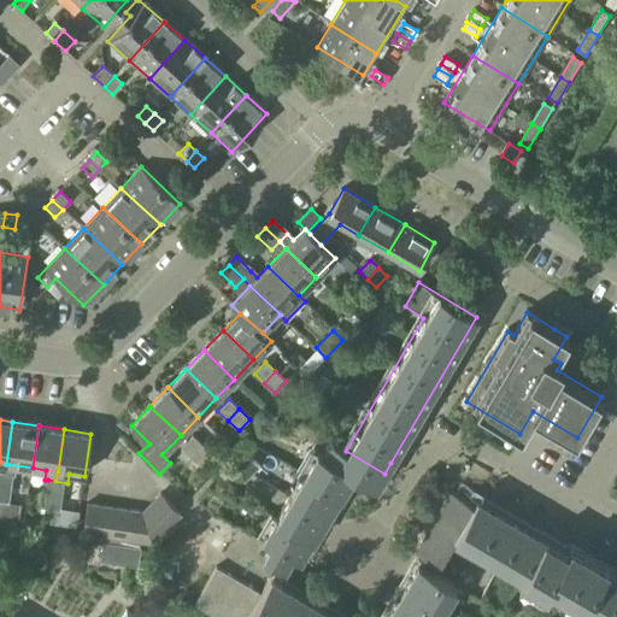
[(192,458),(204,446),(193,436),(182,448),(192,458)]
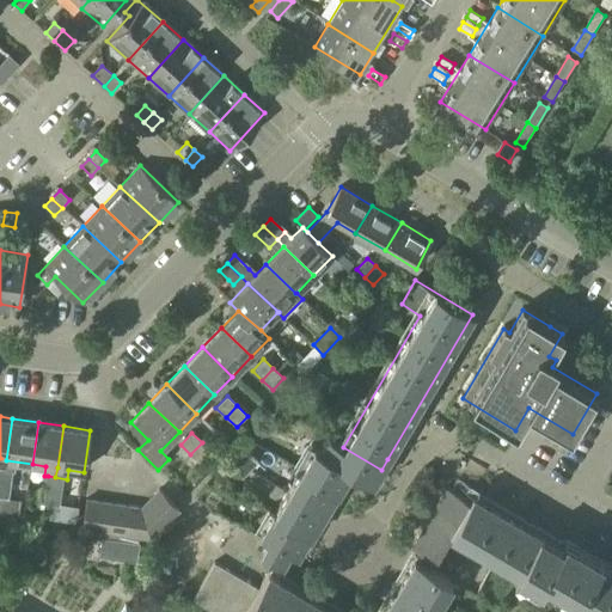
[(381,470),(343,447),(329,439),(320,451),(350,471),(372,484),(381,470)]
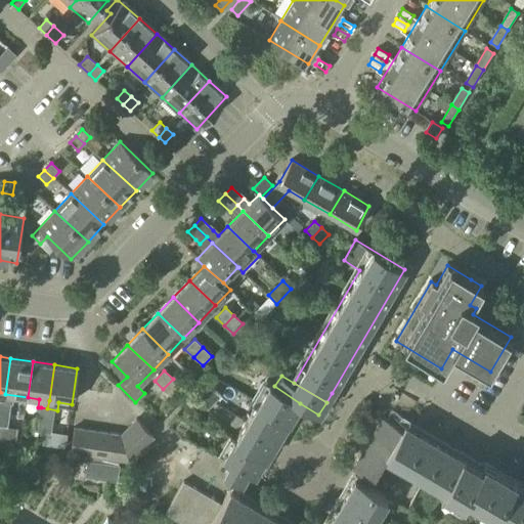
[(173,379),(163,389),(172,397),(181,388),(173,379)]
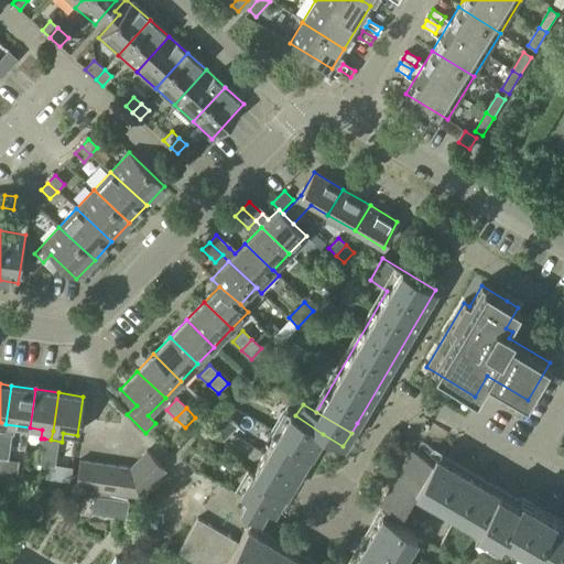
[(274,517),(286,496),(323,434),(295,415),(289,412),(239,496),(246,500),(267,512),(274,517)]
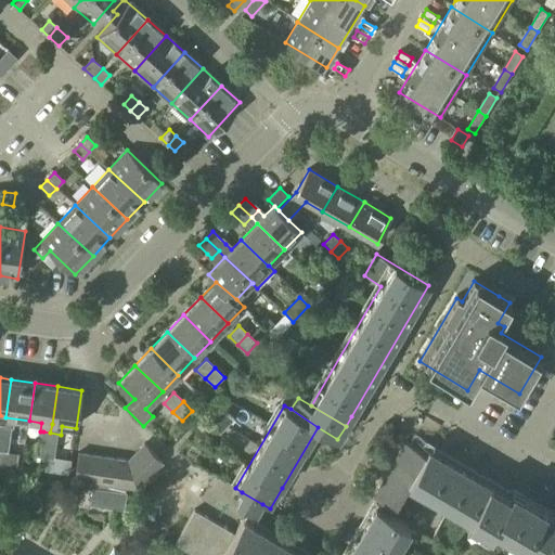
[(215,415),(227,427),(234,420),(222,408),(215,415)]
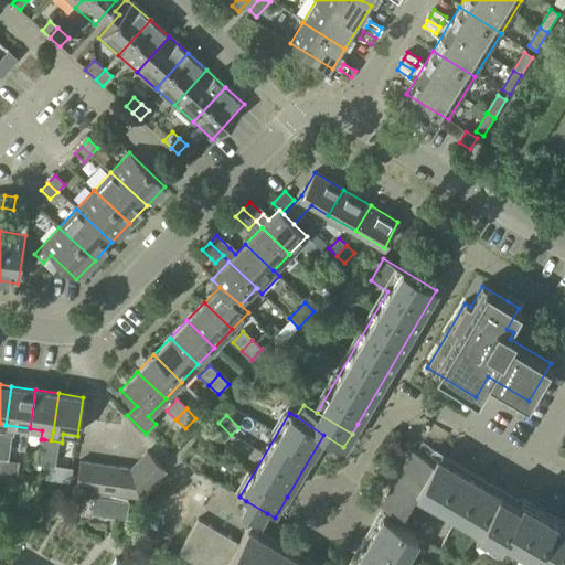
[(224,443),(231,435),(219,423),(211,430),(224,443)]
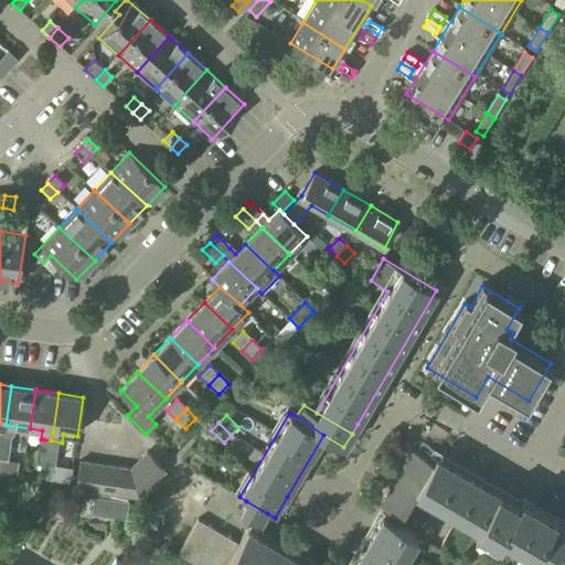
[(0,433),(0,445),(9,447),(11,435),(0,433)]
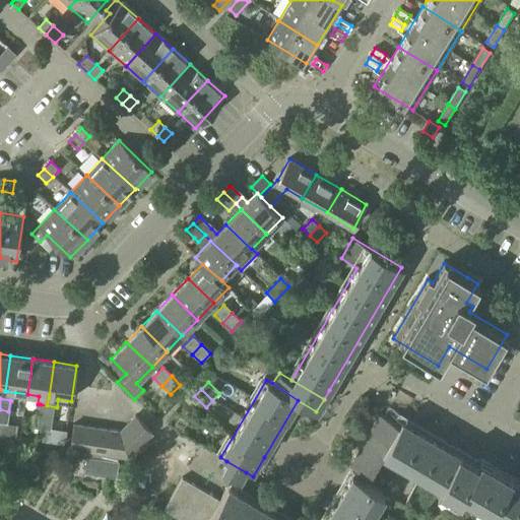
[(184,408),(181,413),(187,417),(190,411),(184,408)]
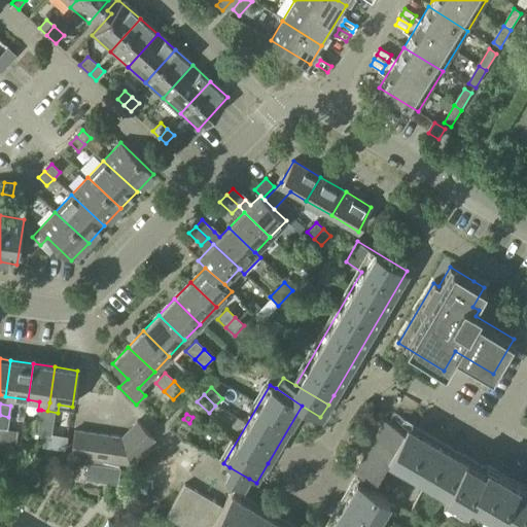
[(8,417),(0,415),(0,428),(7,429),(8,419),(8,417)]
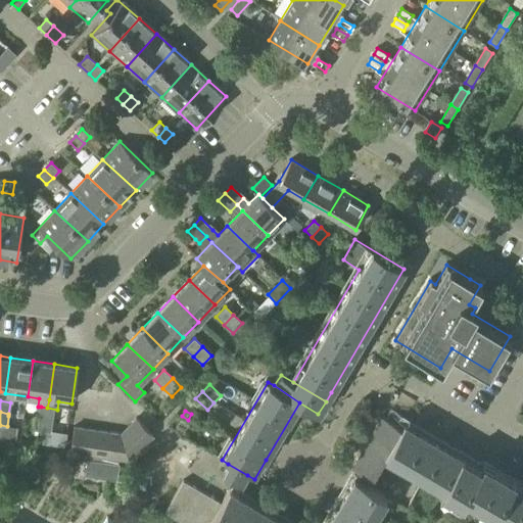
[(400,429),(395,426),(382,418),(351,469),(372,481),(386,458),(462,502),(465,495),(511,522),(514,522),(516,519),(521,522),(522,522),(522,486),(483,463),(480,469),(403,424),(400,429)]
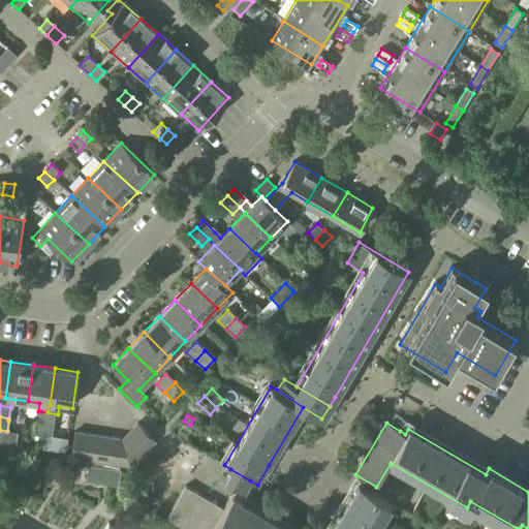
[(39,424),(38,436),(51,437),(53,426),(39,424)]
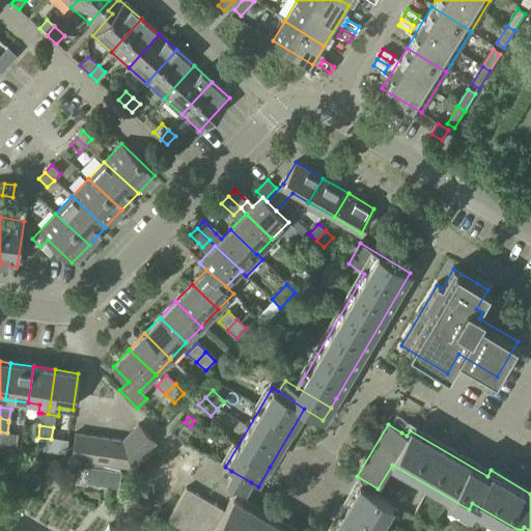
[(147,452),(156,444),(138,426),(130,435),(147,452)]
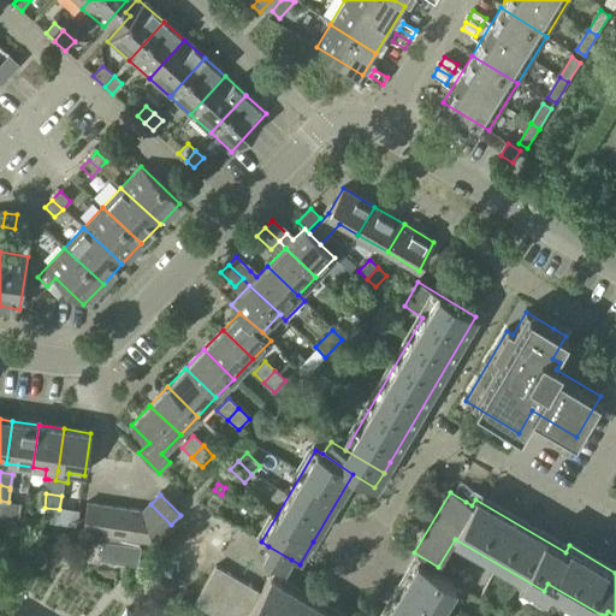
[(98,534),(101,507),(88,504),(83,532),(98,534)]
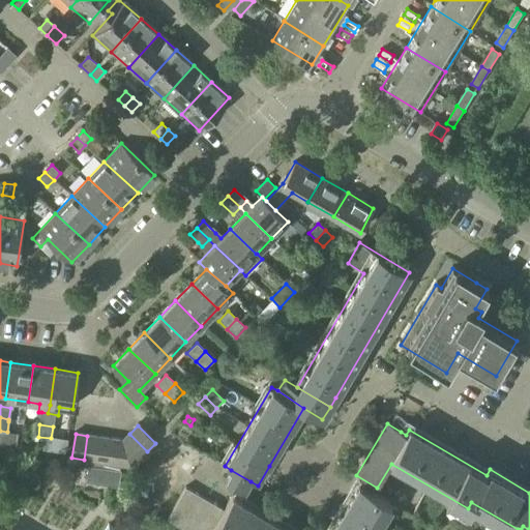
[(131,467),(147,451),(129,434),(122,441),(131,467)]
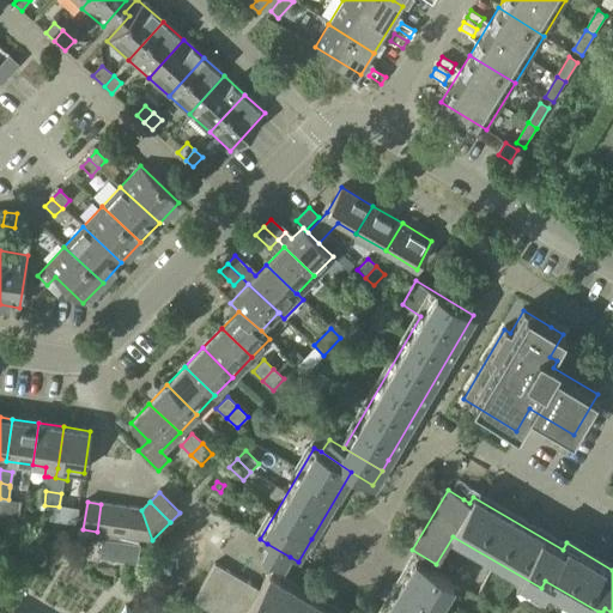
[(97,532),(110,534),(114,505),(101,504),(97,532)]
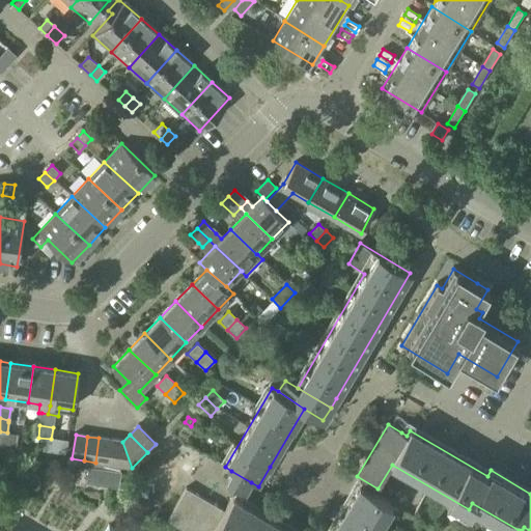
[(107,465),(107,464),(110,440),(99,438),(95,463),(107,465)]
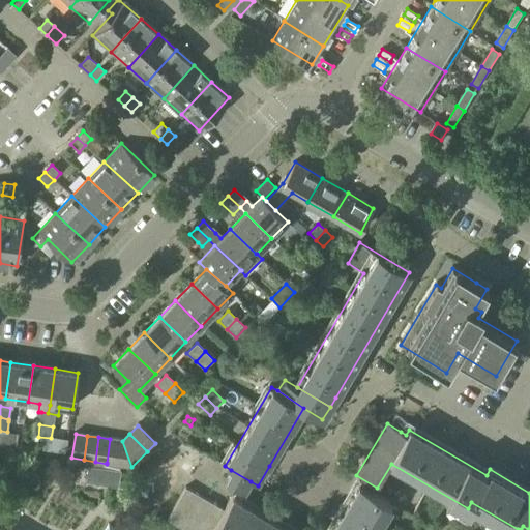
[(110,439),(107,463),(107,464),(130,468),(131,467),(122,441),(110,439)]
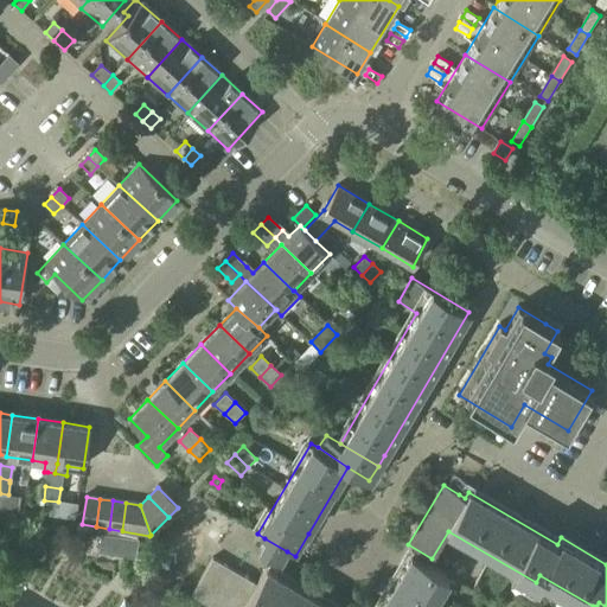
[(280,563),(287,551),(264,538),(257,550),(280,563)]
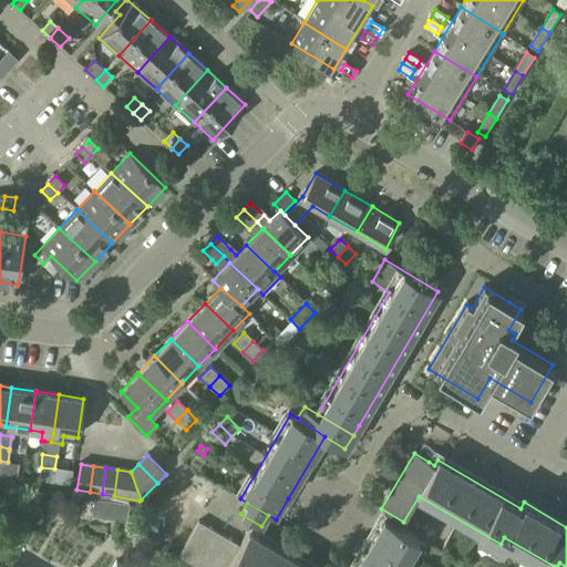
[(402,566),(419,539),(383,518),(354,566),(402,566)]
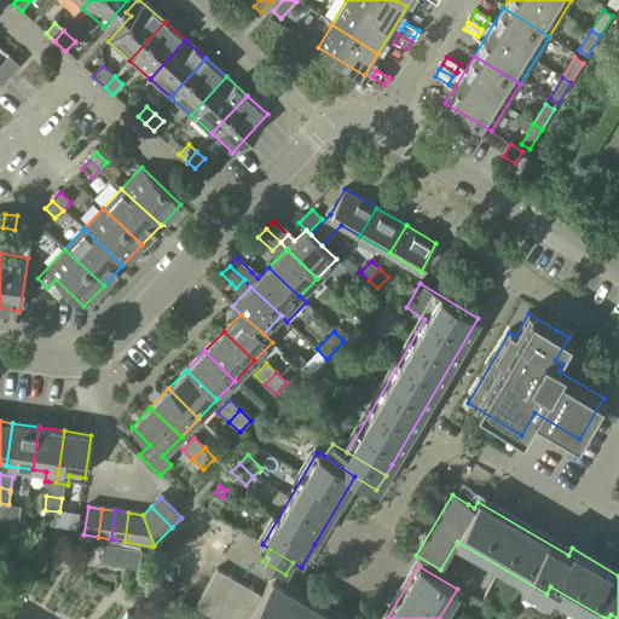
[(214,618),(217,618),(238,583),(215,570),(194,607),(214,618)]
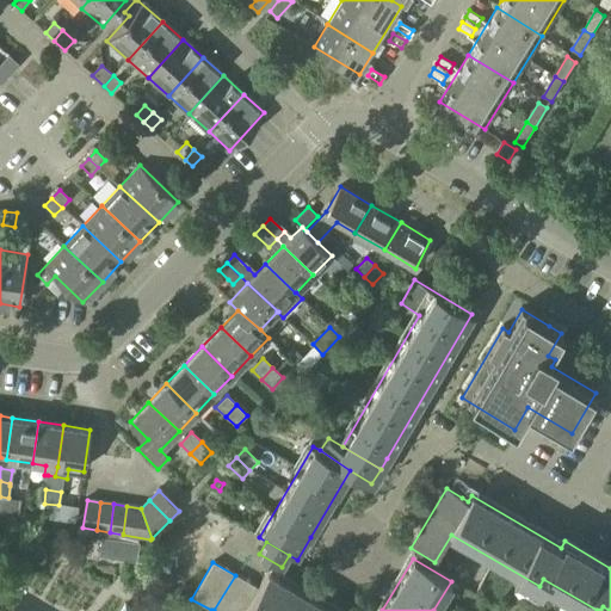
[(246,610),(333,610),(267,573),(258,588),(246,610)]
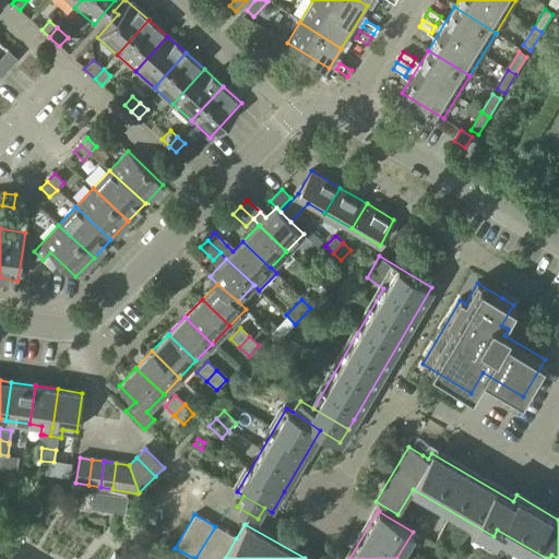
[(215,526),(195,558),(223,558),(224,558),(225,558),(236,538),(215,526)]
